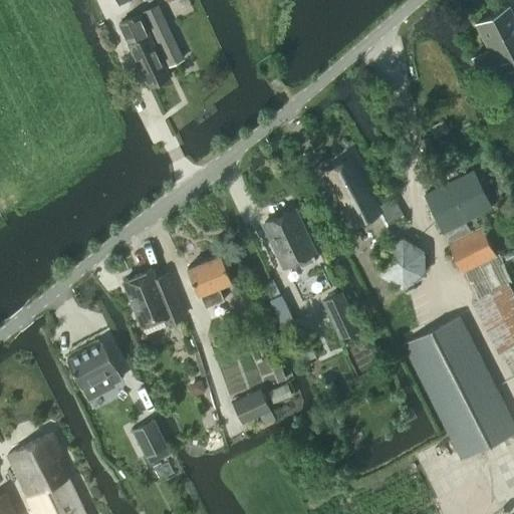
[(108,0),(116,15),(142,2),(141,0),(108,0)]
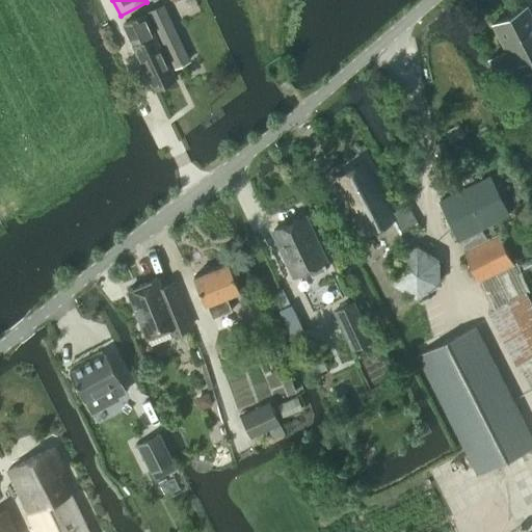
[(166,50),(161,53),(169,67),(173,65),(174,69),(189,61),(162,4),(148,11),(166,50)]
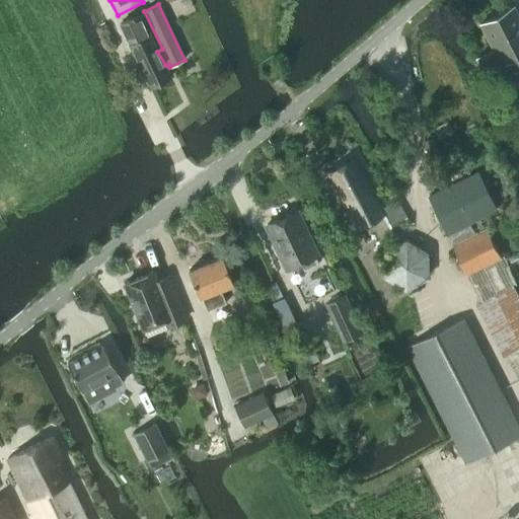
[(518,79),(518,16),(513,5),(479,22),(494,51),(477,59),(484,72),(500,63),(511,84),(518,79)]
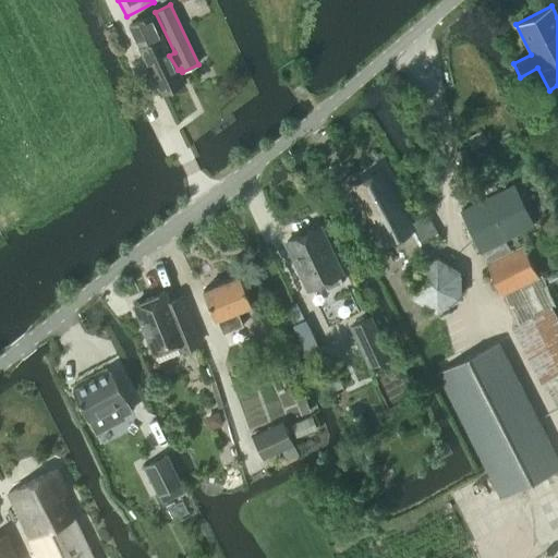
[(184,83),(178,70),(169,56),(150,15),(131,25),(162,93),(184,83)]
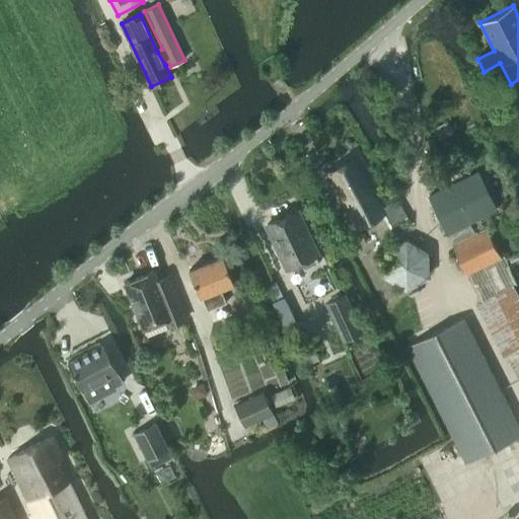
[(438,139),(453,132),(448,123),(433,130),(438,139)]
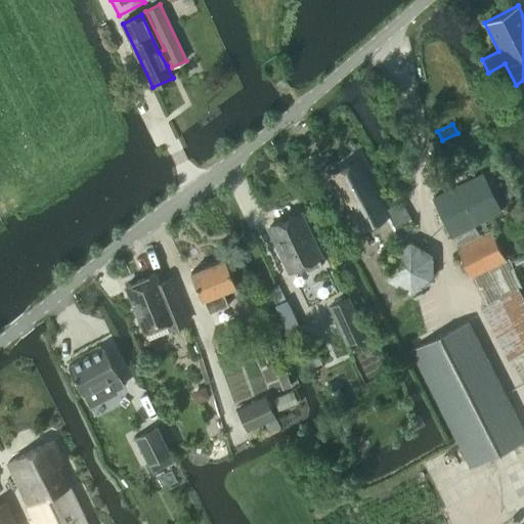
[(357,158),(330,174),(360,231),(376,223),(381,233),(409,218),(401,203),(386,210),(357,158)]
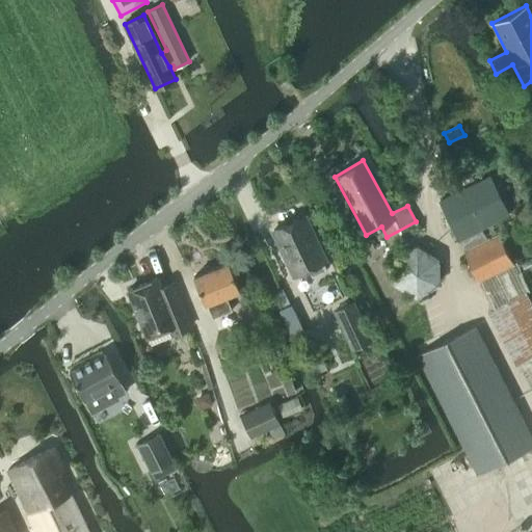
[(487,240),(481,229),(509,215),(489,177),(440,202),(458,241),(459,241),(478,282),(496,272),(513,264),(499,234),(487,240)]
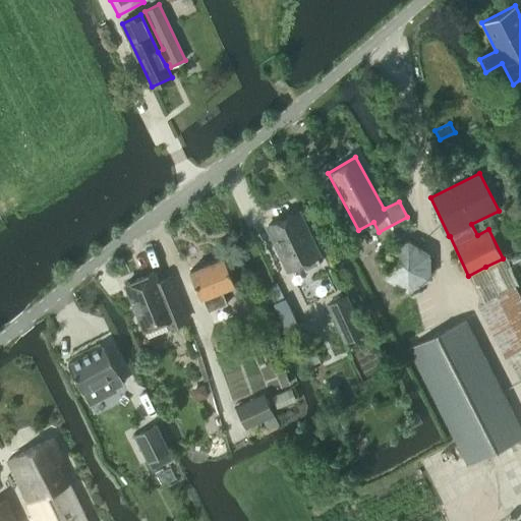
[(297,211),(266,226),(287,270),(301,264),(306,273),(321,266),(316,256),(319,255),(297,211)]
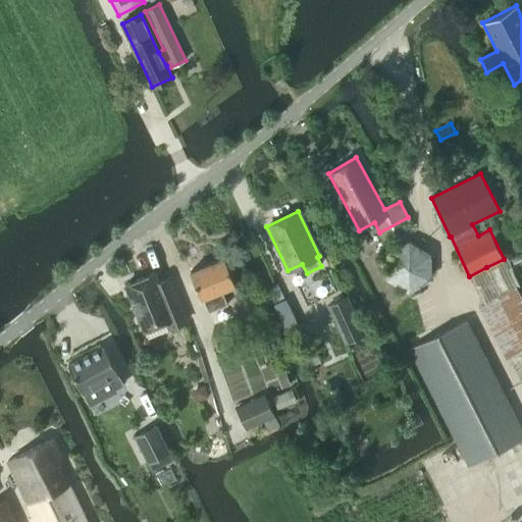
[(409,293),(431,279),(430,253),(408,241),(385,254),(385,279),(409,293)]
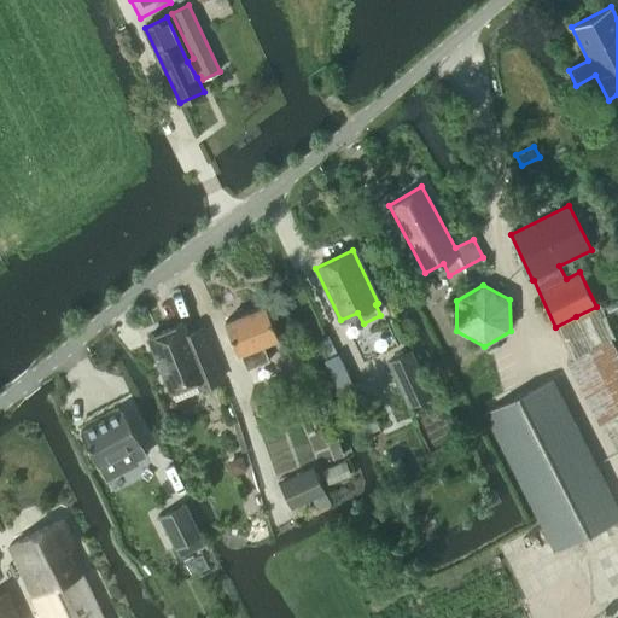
[(576,316),(555,327),(571,359),(611,338),(616,336),(600,304),(596,307),(576,316)]
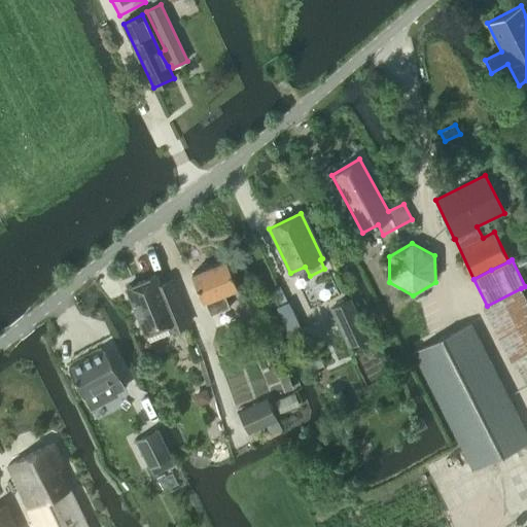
[(230,309),(223,293),(237,288),(226,261),(190,275),(202,303),(204,303),(210,317),(230,309)]
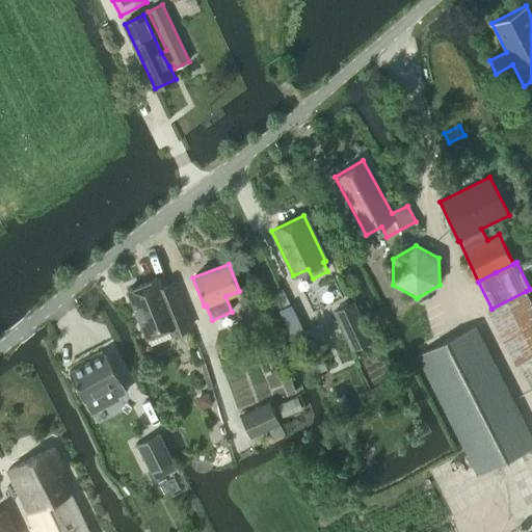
[(164,295),(158,278),(128,290),(144,331),(167,323),(171,336),(190,328),(176,291),(164,295)]
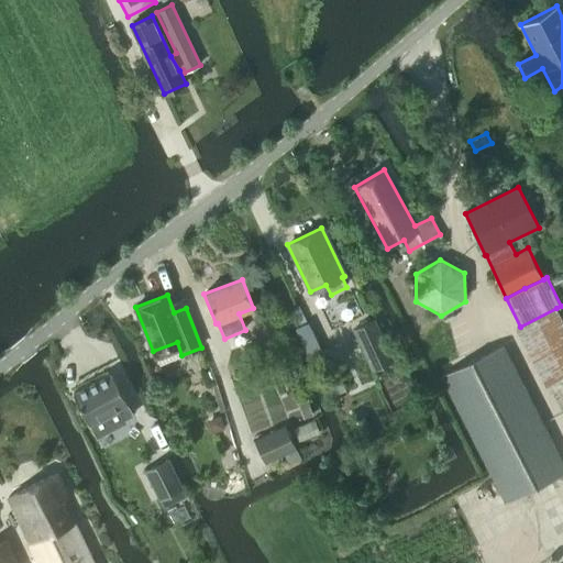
[(269,317),(257,321),(265,340),(277,335),(269,317)]
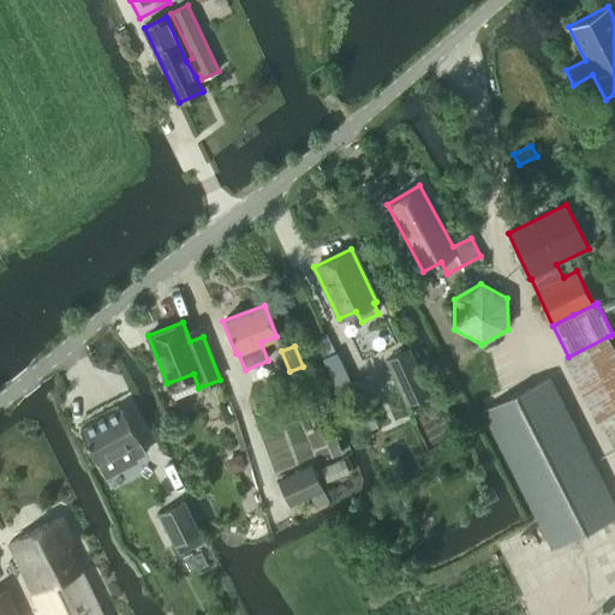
[(407,350),(384,360),(406,405),(429,394),(407,350)]
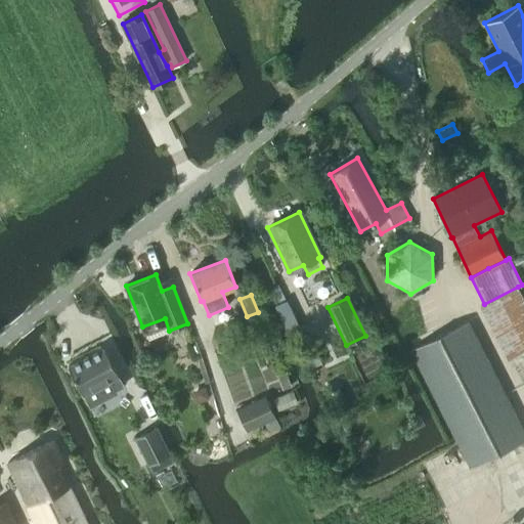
[(471,468),(523,440),(523,433),(467,321),(410,350),(471,468)]
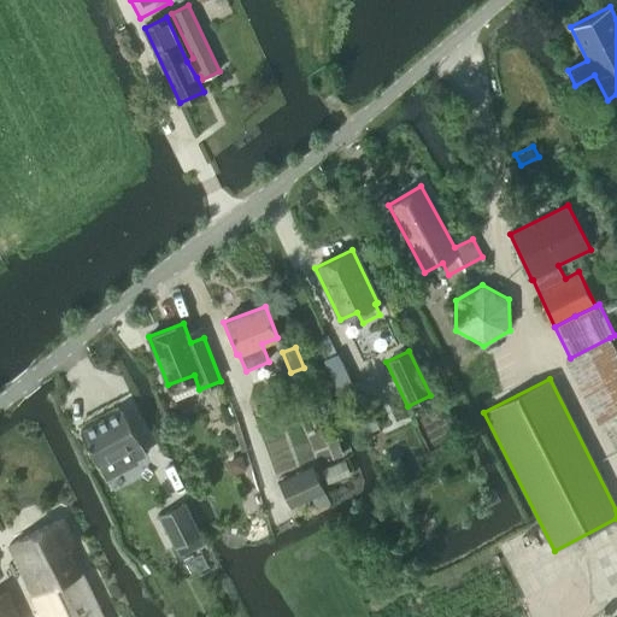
[(122,410),(80,432),(106,482),(139,465),(137,462),(147,457),(122,410)]
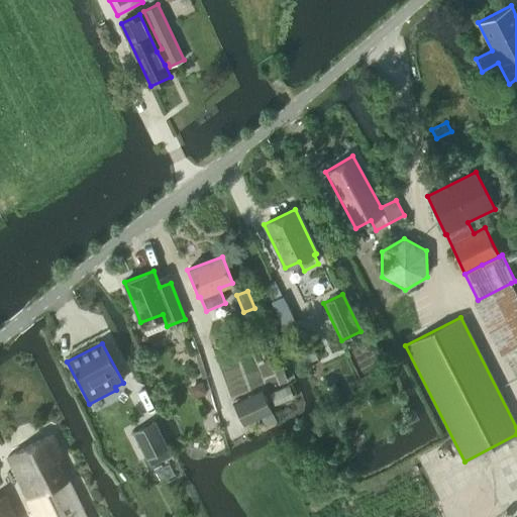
[(280,364),(272,367),(279,386),(287,382),(280,364)]
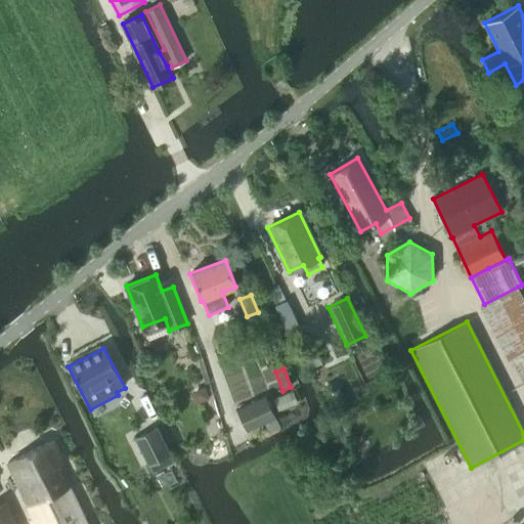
[(264,397),(236,409),(246,431),(263,423),(269,434),(279,429),(264,397)]
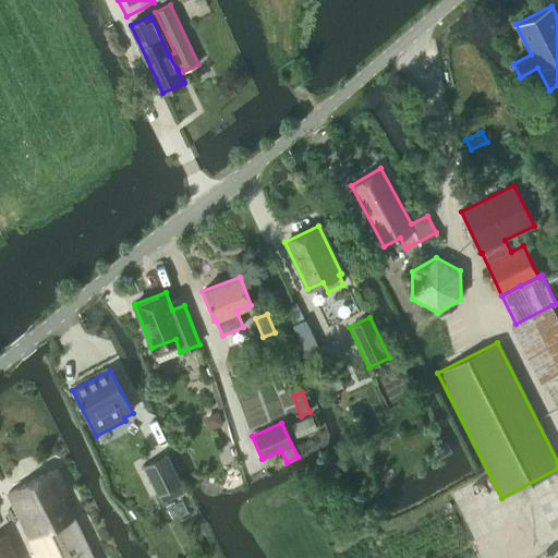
[(162,456),(142,466),(157,496),(178,486),(162,456)]
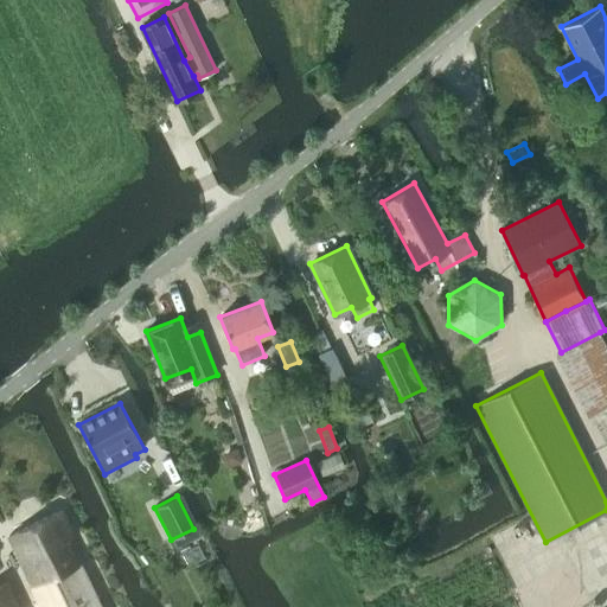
[(61,511),(10,537),(42,606),(101,606),(70,540),(75,537),(61,511)]
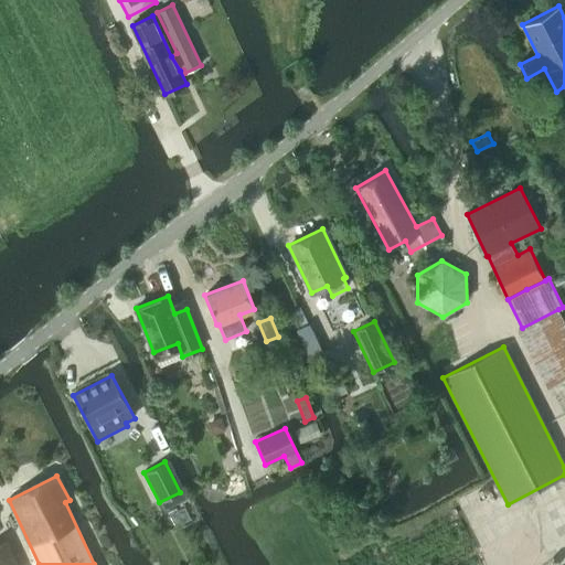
[(0,564),(17,564),(7,542),(0,545),(0,564)]
